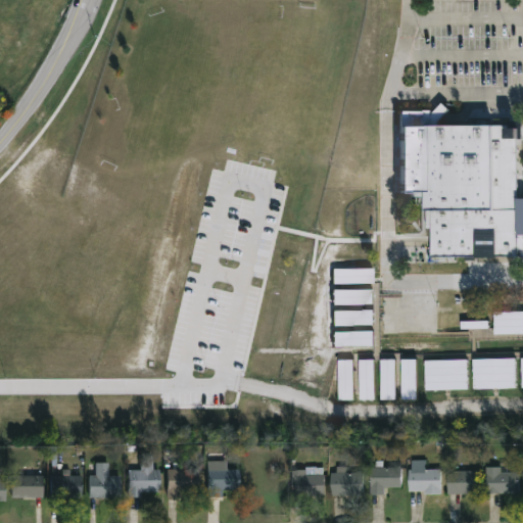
[(397,110),(446,111),(446,126),(517,127),(516,258),(492,258),(492,234),(475,234),(475,258),(426,258),(427,196),(397,196),(397,110)]
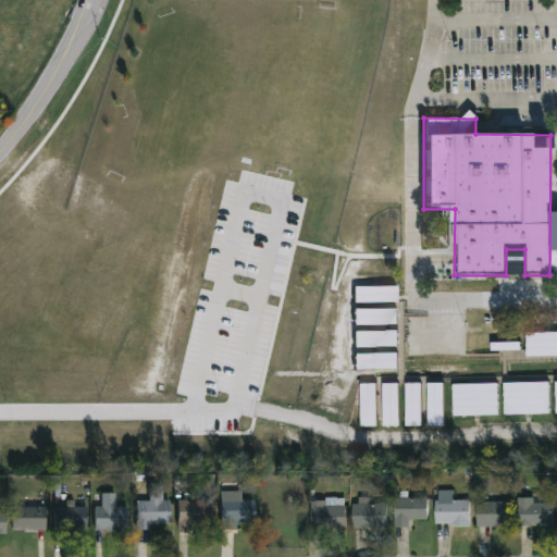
[(397,286),(355,286),(355,302),(397,301),(397,286)]
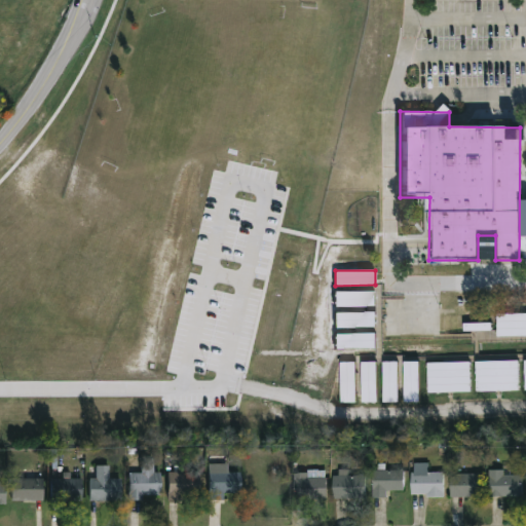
[(376,306),(375,292),(335,292),(335,306),(376,306)]
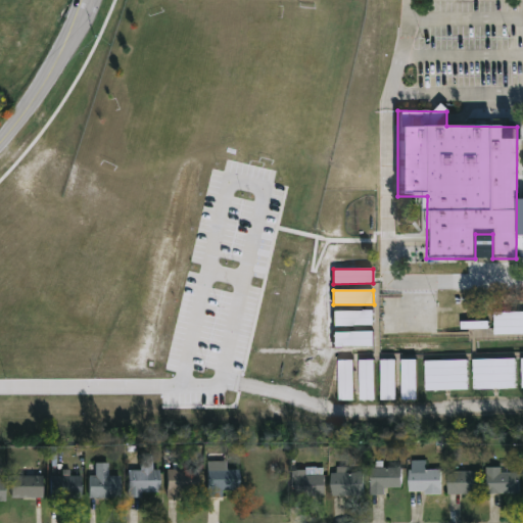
[(334,312),(334,326),(374,326),(374,311),(334,312)]
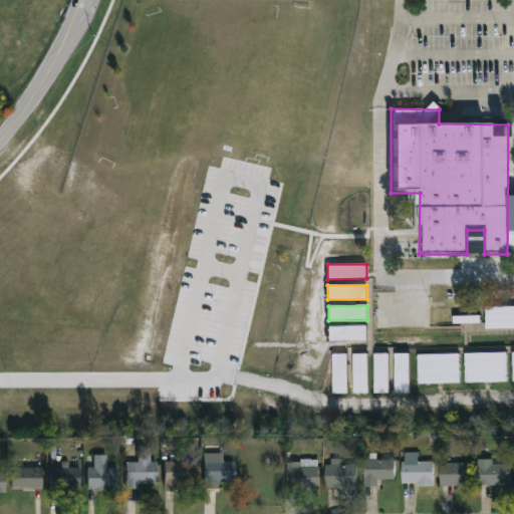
[(486,329),(513,328),(513,306),(486,307),(486,329)]
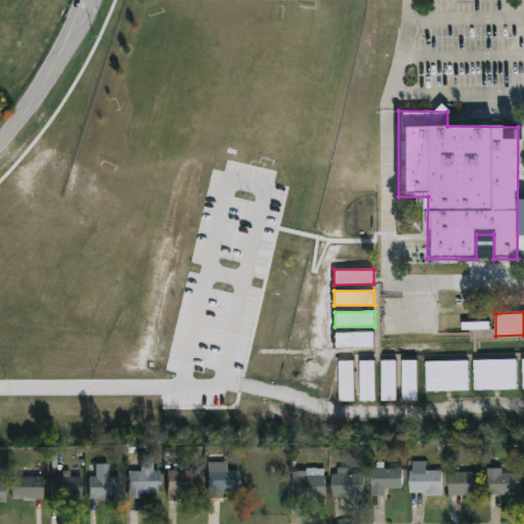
[(335,333),(335,348),(375,347),(375,333),(335,333)]
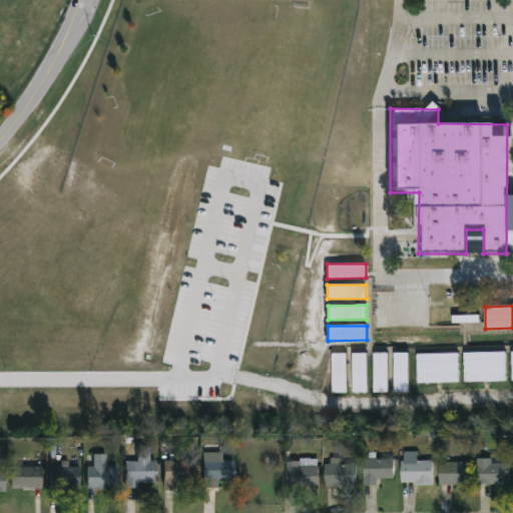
[(506,352),(464,353),(465,383),(507,382),(506,352)]
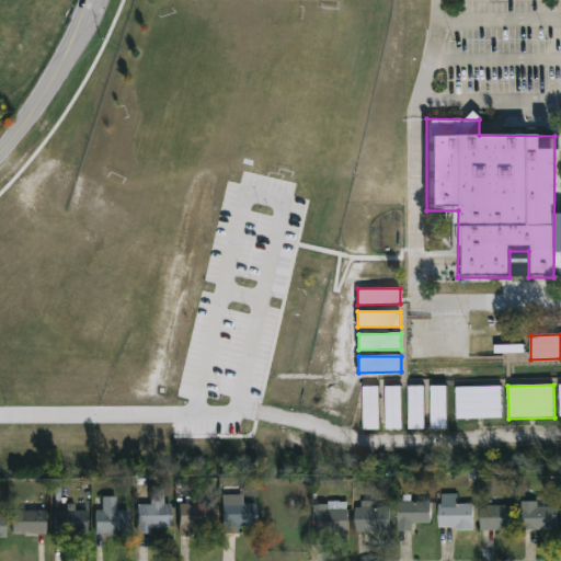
[(425,430),(424,386),(409,387),(410,430),(425,430)]
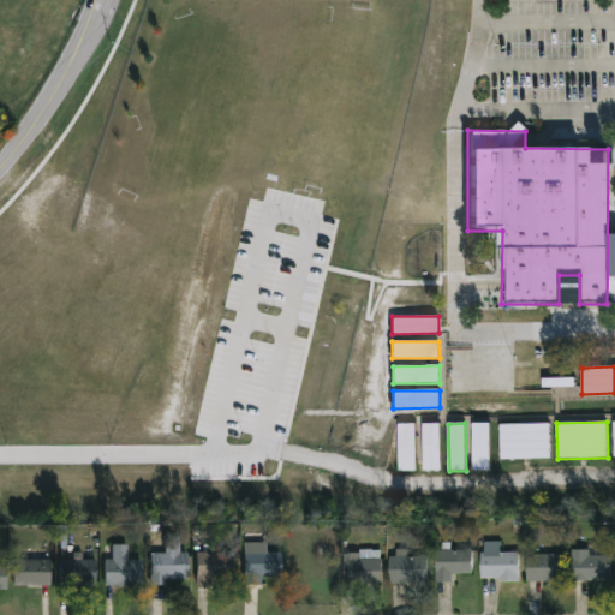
[(490,423),(472,424),(473,471),(490,470),(490,423)]
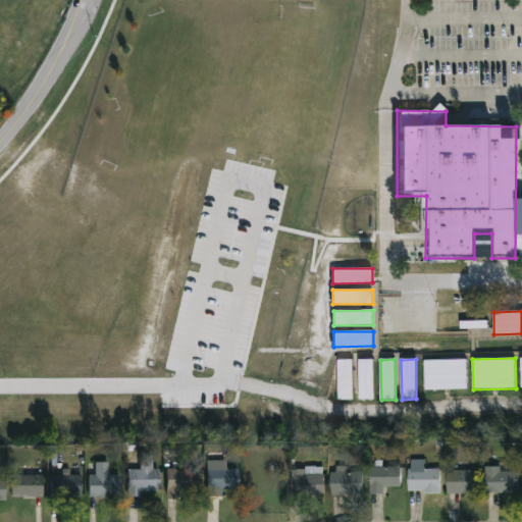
[(353,360),(338,360),(338,400),(353,400),(353,360)]
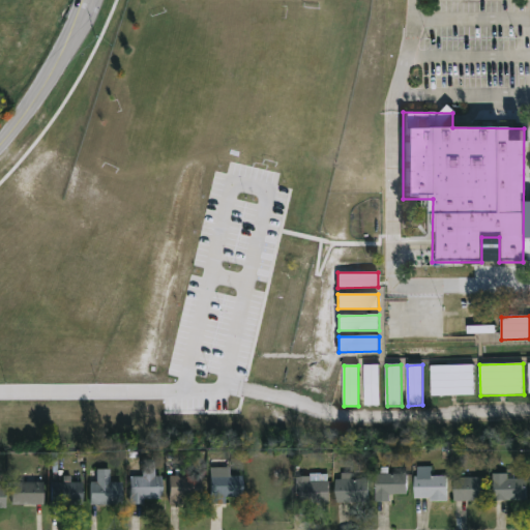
[(380,406),(379,365),(364,365),(365,406),(380,406)]
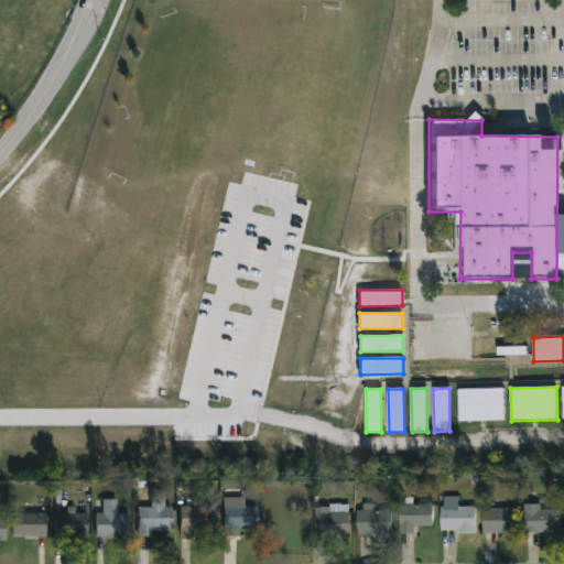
[(458,422),(505,421),(505,389),(458,390),(458,422)]
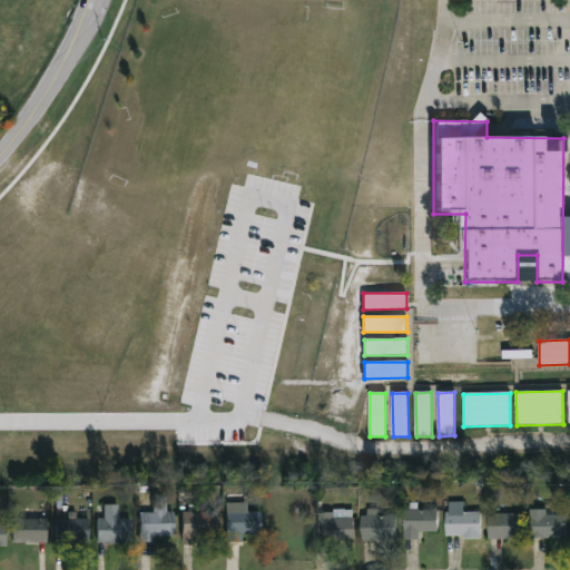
[(242,534),(241,542),(224,541),(226,503),(246,504),(245,511),(259,512),(259,536),(242,534)]
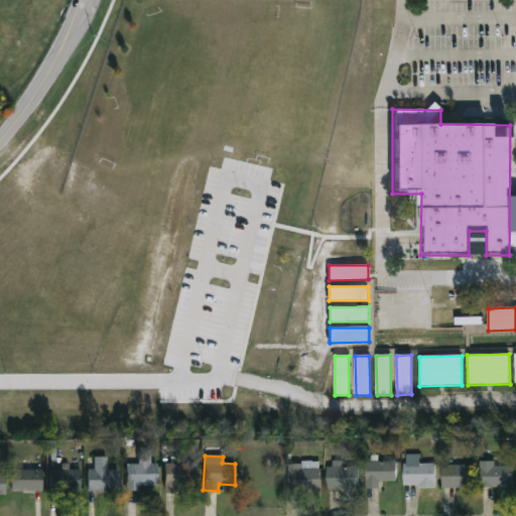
[(434,466),(434,487),(404,487),(404,457),(419,457),(419,466),(434,466)]
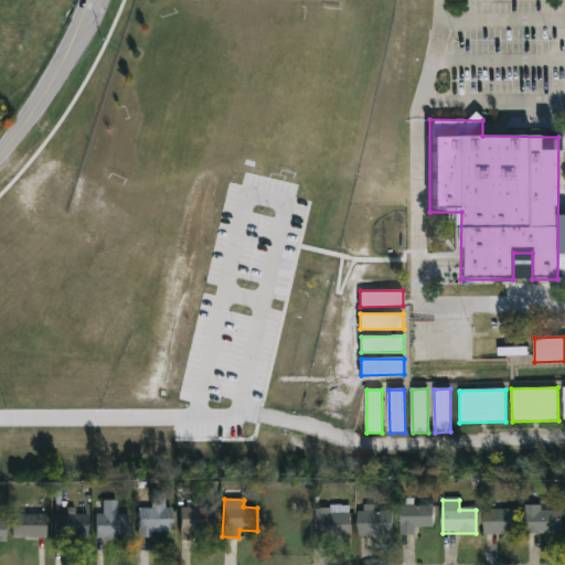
[(129,539),(96,539),(96,501),(117,501),(117,515),(129,515),(129,539)]
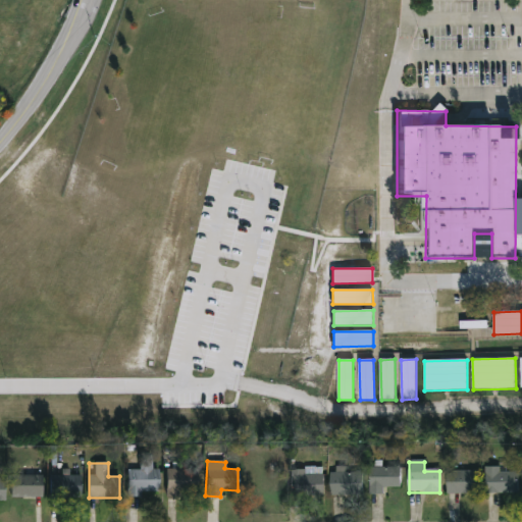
[(126,470),(142,470),(142,466),(158,466),(158,496),(126,496),(126,470)]
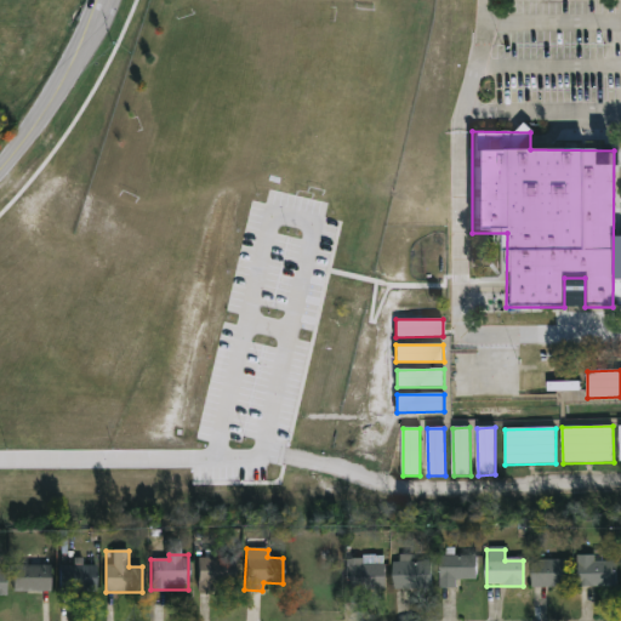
[(476,557),(476,590),(439,590),(439,557),(476,557)]
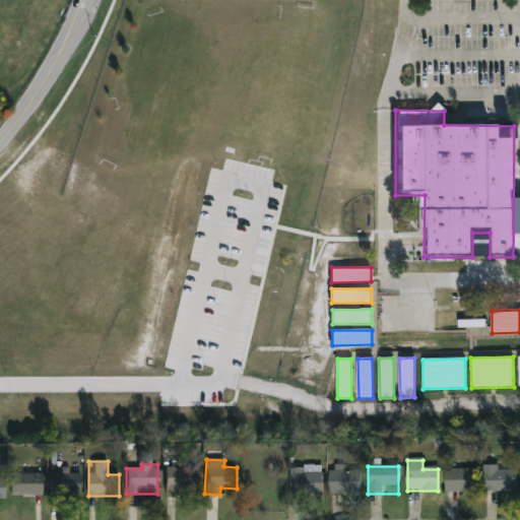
[(196,468),(196,494),(165,494),(165,468),(196,468)]
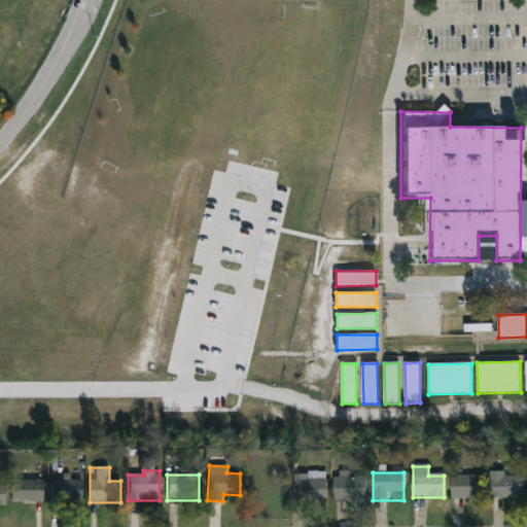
[(489,498),(489,475),(523,475),(523,498),(489,498)]
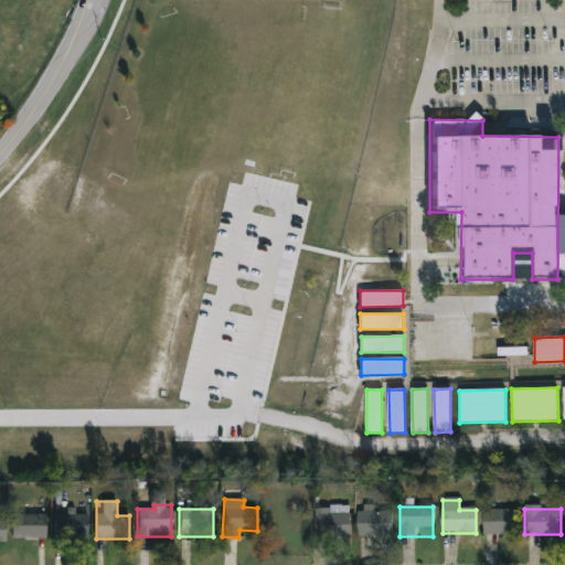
[(315,536),(315,511),(350,511),(350,536),(315,536)]
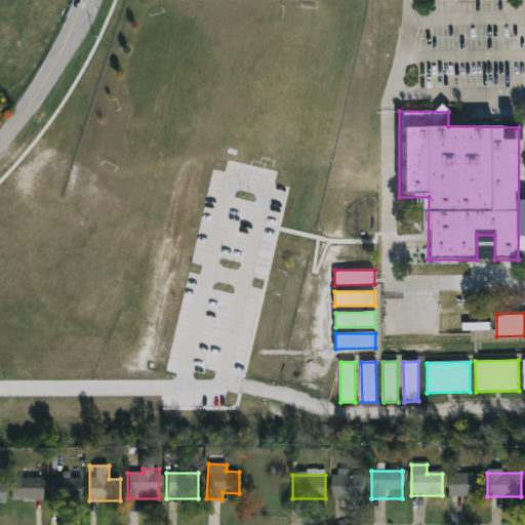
[(482,475),(482,496),(450,496),(450,475),(482,475)]
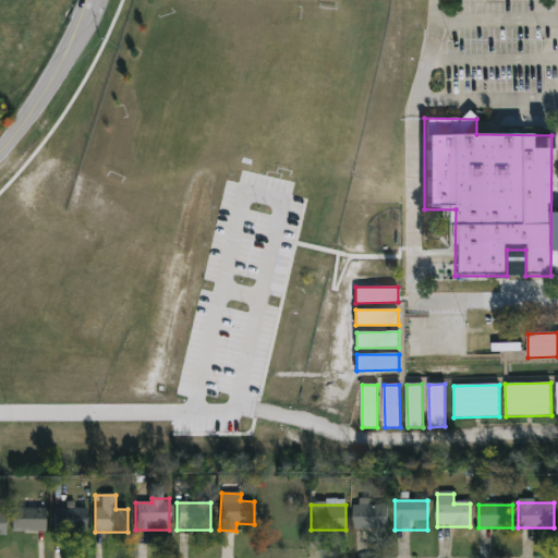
[(86,532),(53,532),(53,507),(86,507),(86,532)]
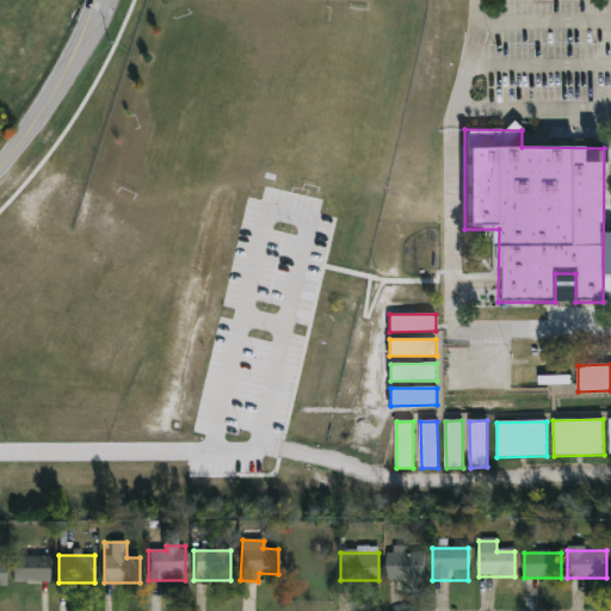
[(387,555),(423,555),(423,580),(387,580),(387,555)]
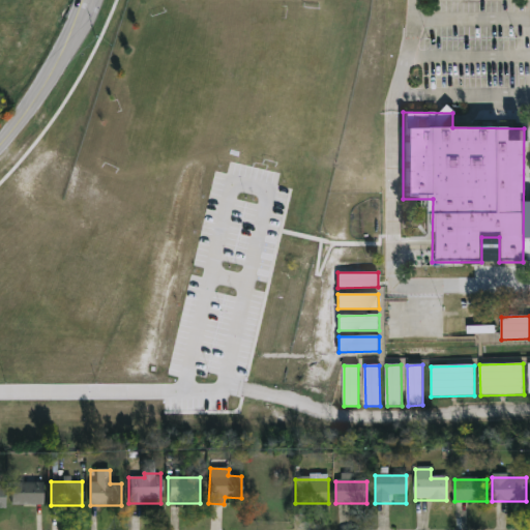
[(42,505),(10,505),(10,483),(42,483),(42,505)]
